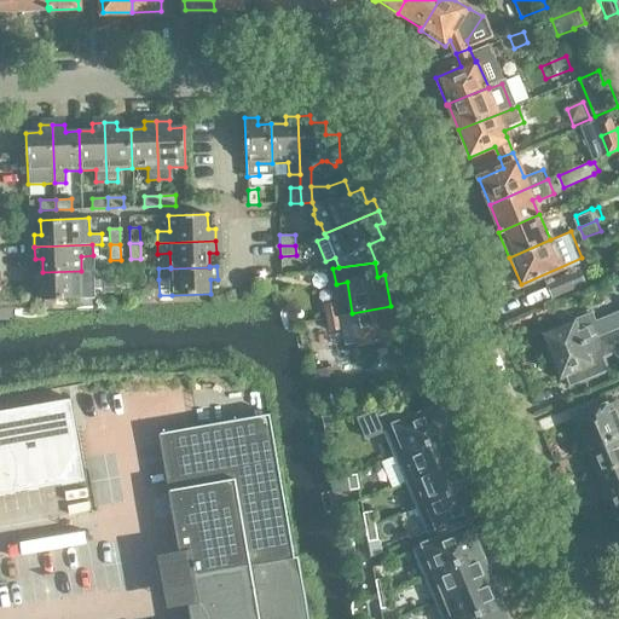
[(549,282),(555,298),(589,283),(583,267),(549,282)]
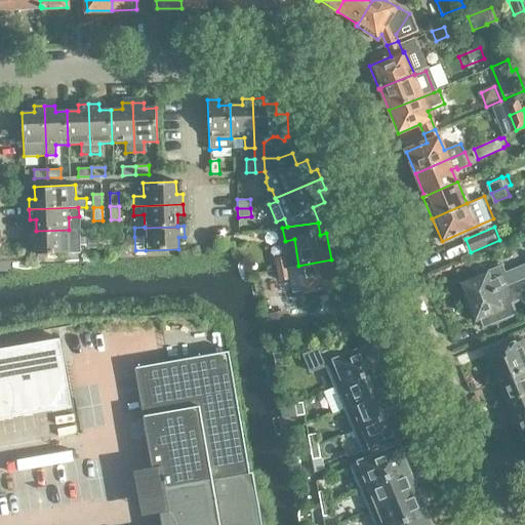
[(80,239),(79,230),(79,229),(69,230),(36,231),(30,231),(31,242),(36,242),(37,254),(80,252),(79,239),(80,239)]
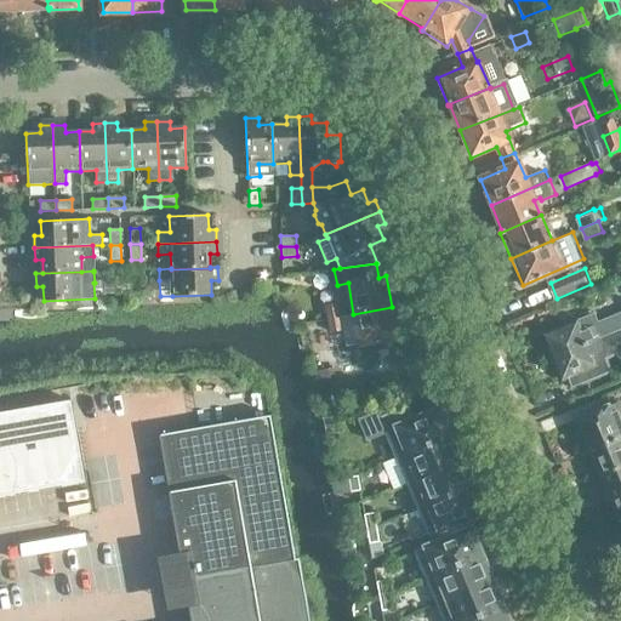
[(117,294),(127,294),(126,278),(117,278),(117,294)]
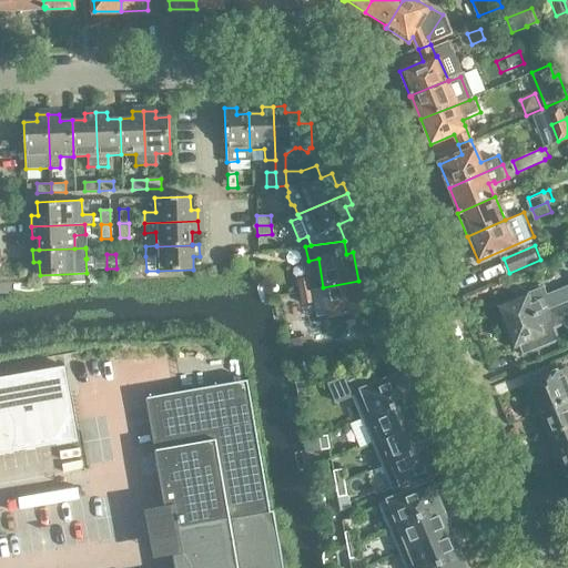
[(115,254),(117,269),(127,267),(125,254),(115,254)]
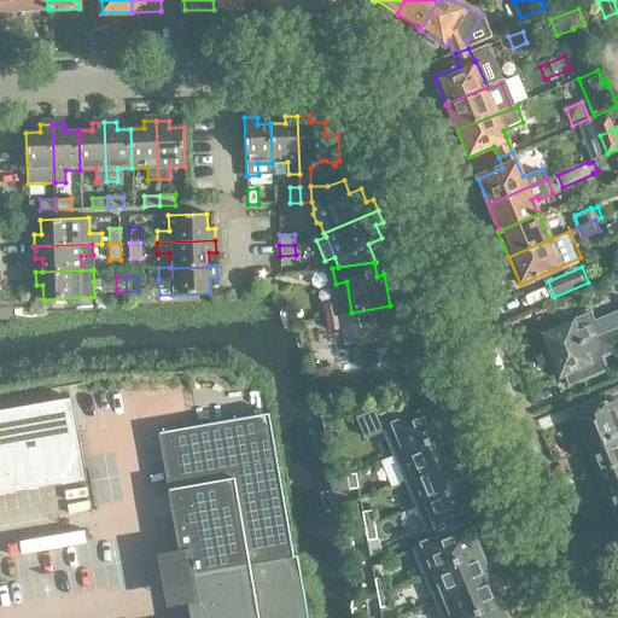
[(326,318),(339,315),(337,302),(324,304),(326,318)]
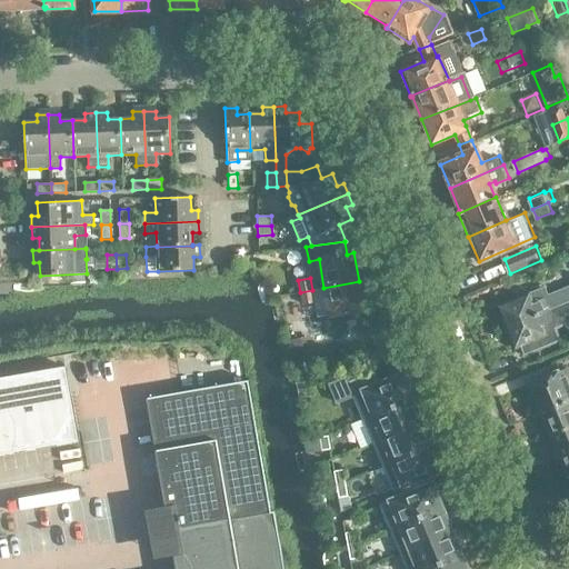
[(359,281),(323,288),(329,316),(365,309),(359,281)]
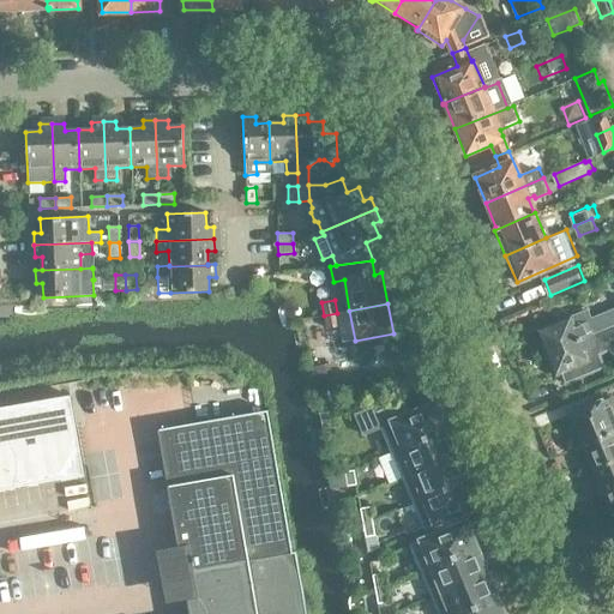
[(591,337),(613,326),(613,312),(593,321),(588,311),(570,319),(569,315),(554,323),(557,327),(554,327),(553,326),(537,332),(547,355),(591,337)]
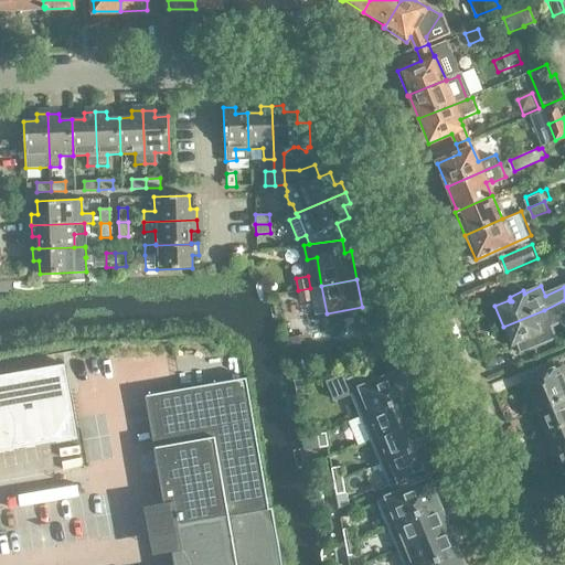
[(310,288),(298,290),(300,302),(312,300),(310,288)]
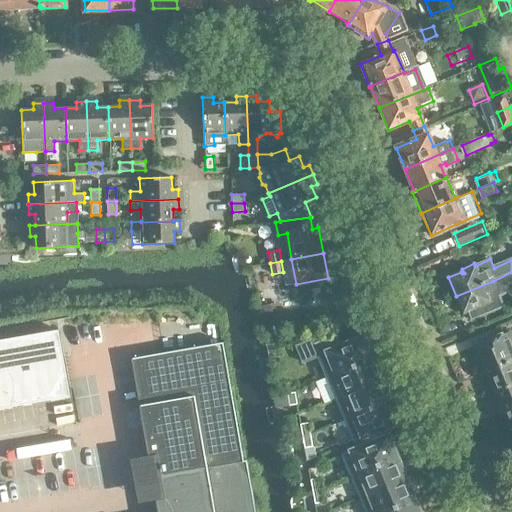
[(493,281),(456,296),(464,315),(477,309),(476,308),(478,307),(479,311),(492,305),(490,302),(491,302),(488,295),(497,291),(493,281)]
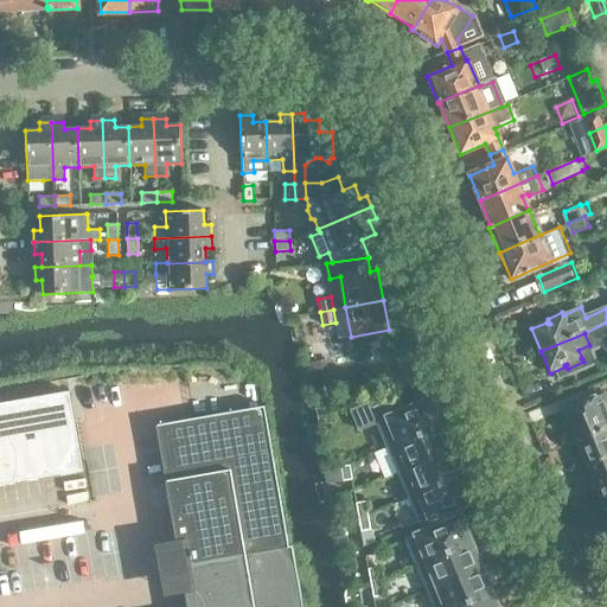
[(70,391),(0,403),(0,466),(4,484),(84,470),(70,391)]
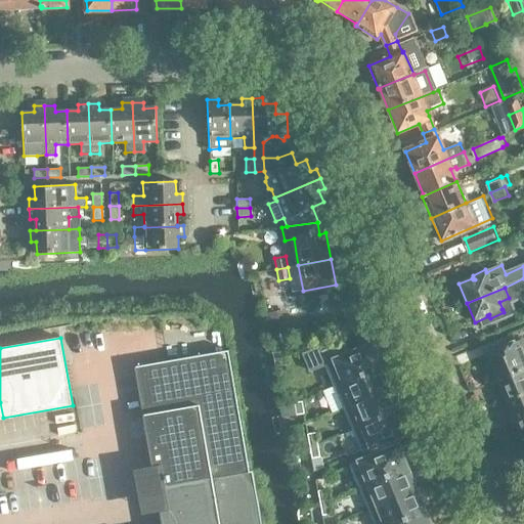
[(498,379),(523,367),(523,347),(522,342),(488,356),(498,379)]
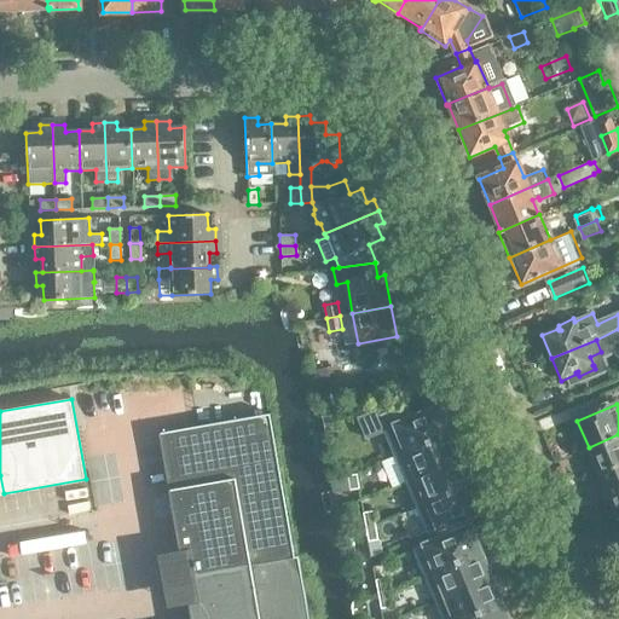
[(394,453),(395,456),(452,433),(450,427),(449,427),(440,406),(411,418),(405,405),(379,417),(394,453)]
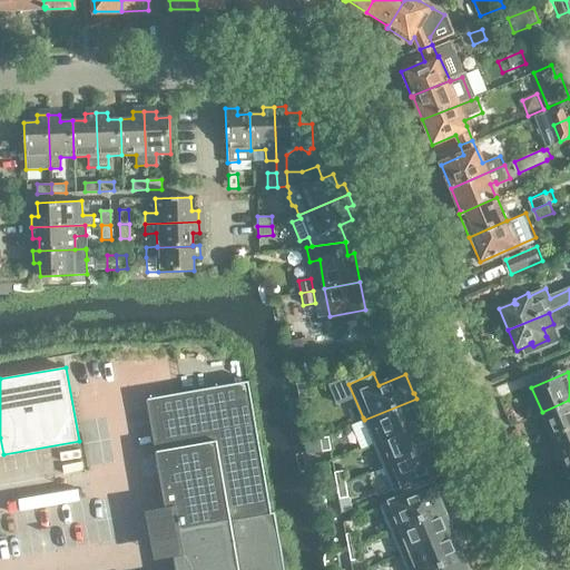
[(374,443),(425,422),(418,404),(419,404),(416,399),(364,420),(352,425),(362,449),(374,443)]
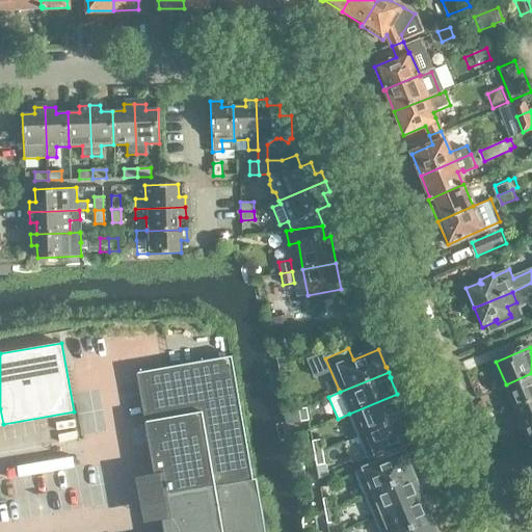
[(531,399),(531,373),(506,384),(515,406),(531,399)]
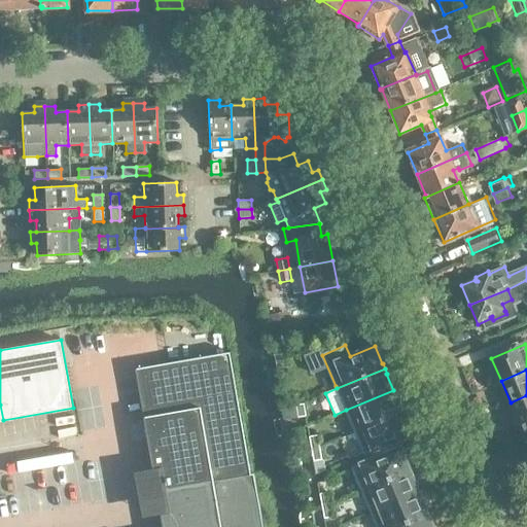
[(393,390),(346,410),(354,431),(402,412),(400,407),(399,407),(393,390)]
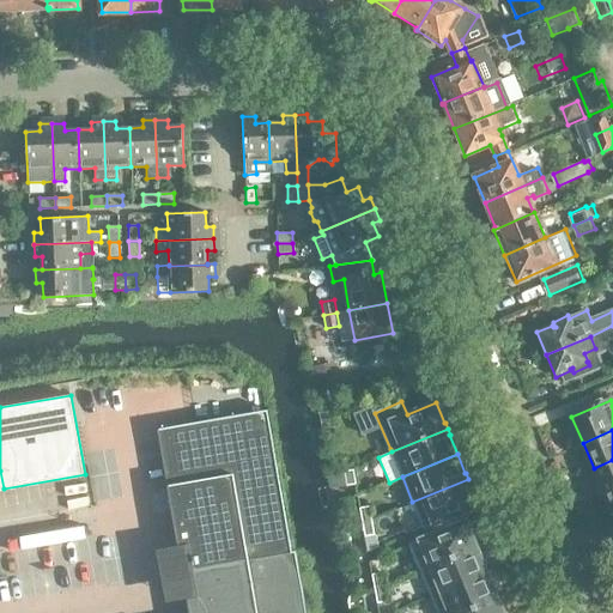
[(605,495),(612,490),(612,460),(594,468),(605,495)]
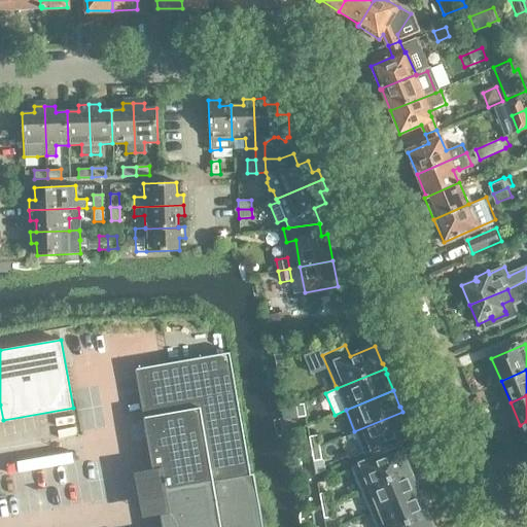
[(304,403),(294,405),(296,418),(306,416),(304,403)]
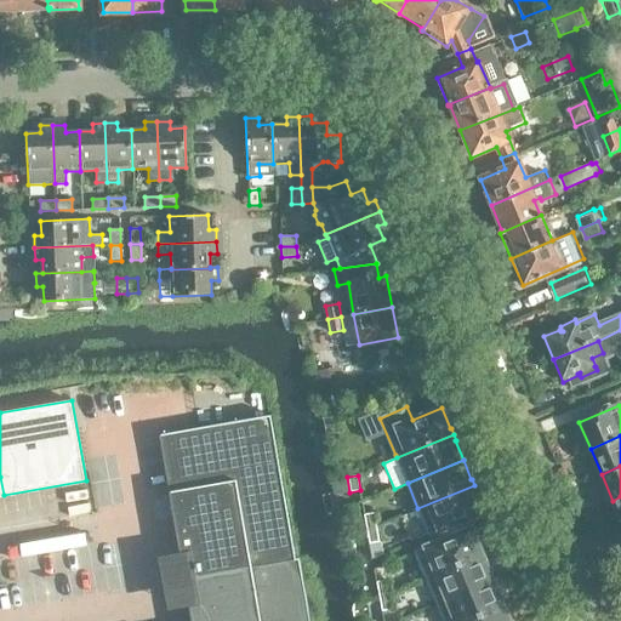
[(474,485),(417,508),(429,535),(485,512),(477,493),(478,491),(474,485)]
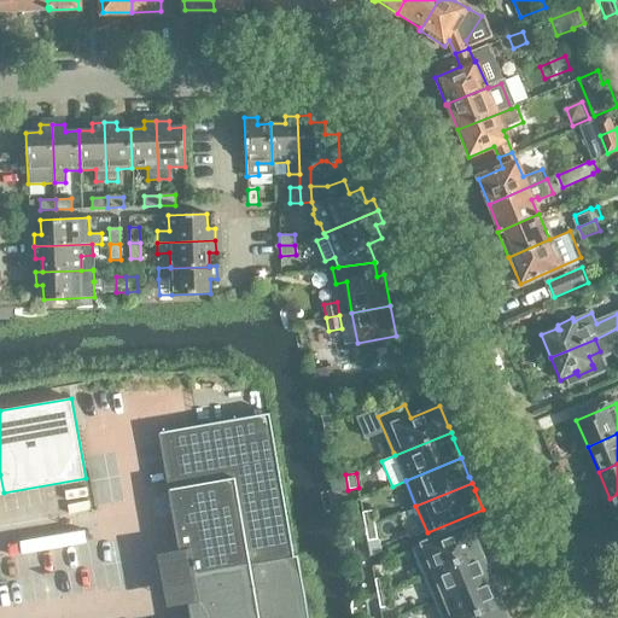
[(365,526),(374,525),(372,509),(362,512),(365,526)]
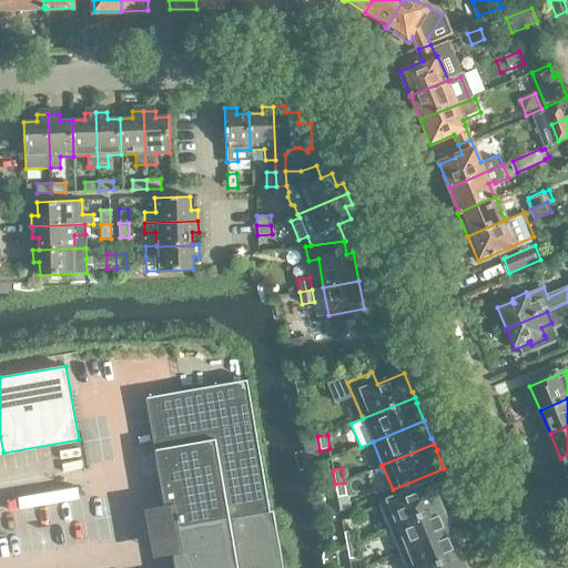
[(344,483),(335,484),(337,497),(347,496),(344,483)]
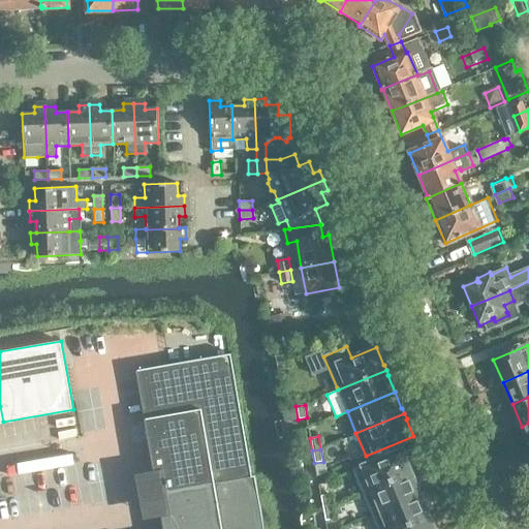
[(363,493),(411,472),(409,467),(408,467),(401,450),(353,470),(363,493)]
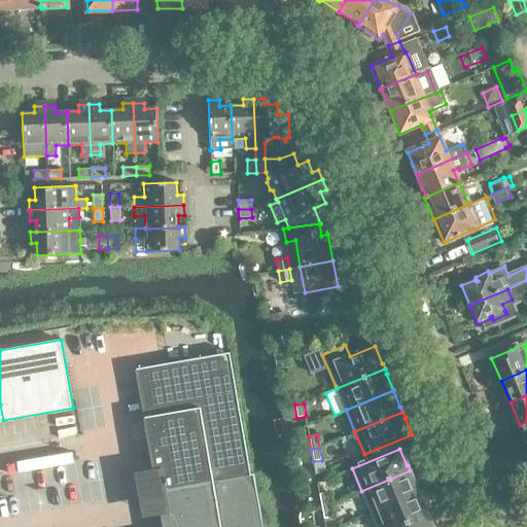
[(410,470),(361,491),(371,513),(418,493),(411,477),(412,476),(410,470)]
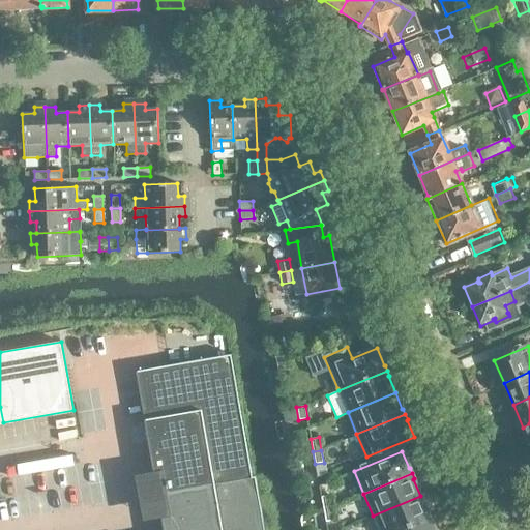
[(265,529),(257,477),(158,494),(165,529),(265,529)]
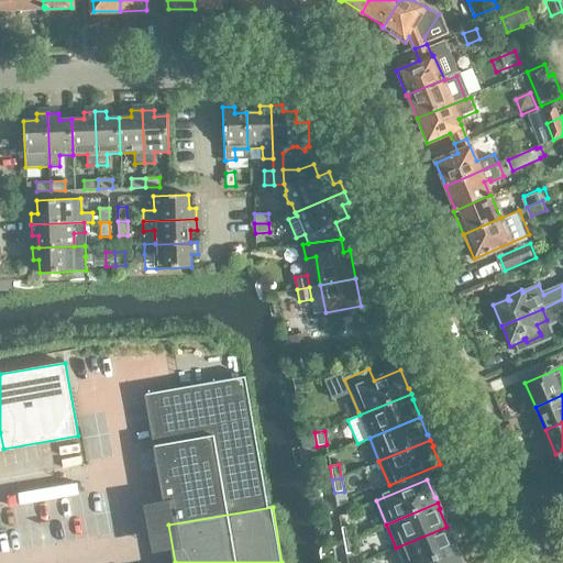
[(343,541),(353,539),(350,526),(341,527),(343,541)]
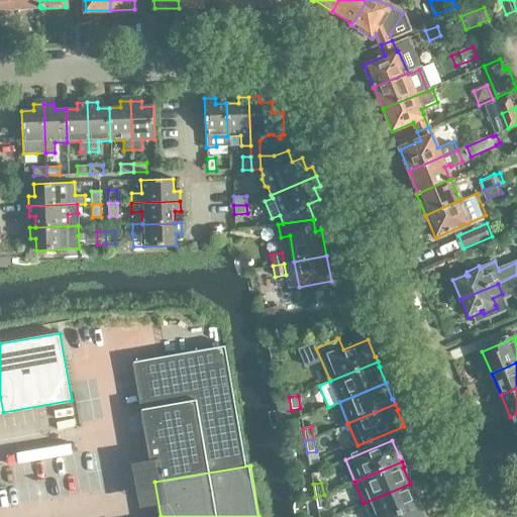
[(417,499),(410,484),(364,503),(369,516),(388,516),(420,504),(417,499)]
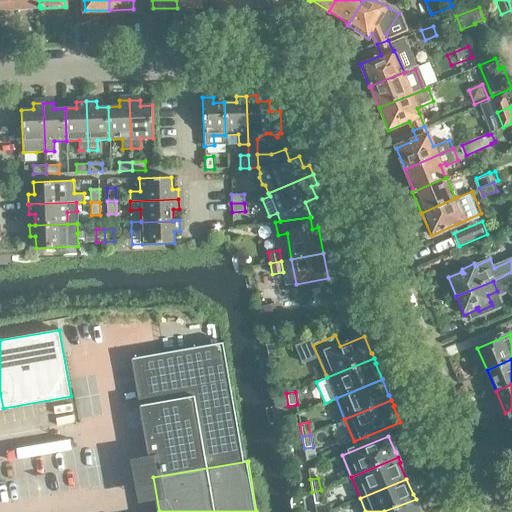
[(321,490),(312,492),(315,504),(323,502),(321,490)]
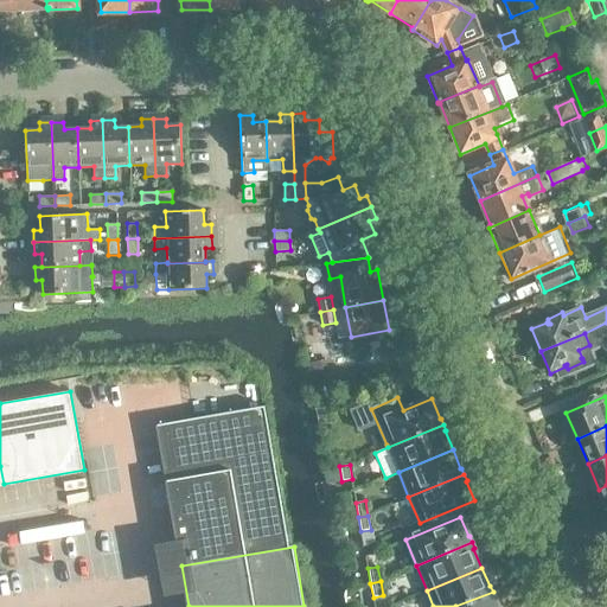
[(493,592),(455,606),(497,606),(494,599),(496,599),(493,592)]
